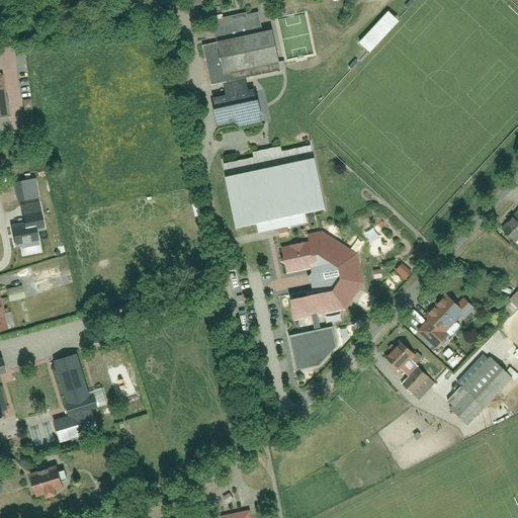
[(261,11),(212,22),(217,44),(203,46),(212,85),(234,80),(233,73),(282,62),(275,29),(266,31),(261,11)]
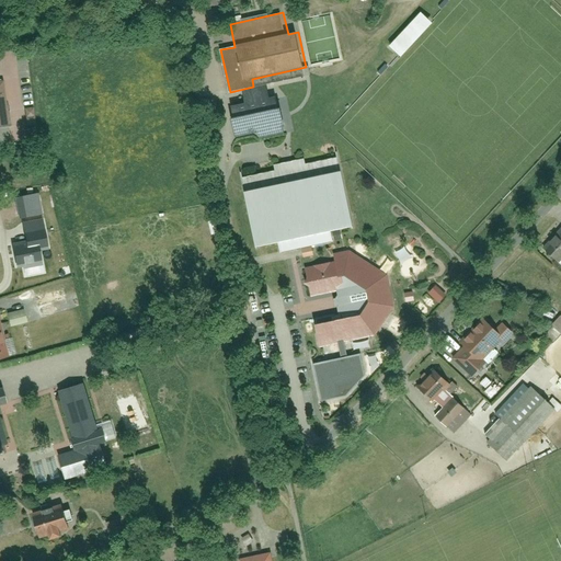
[(427,25),(415,14),(384,48),(396,59),(427,25)]
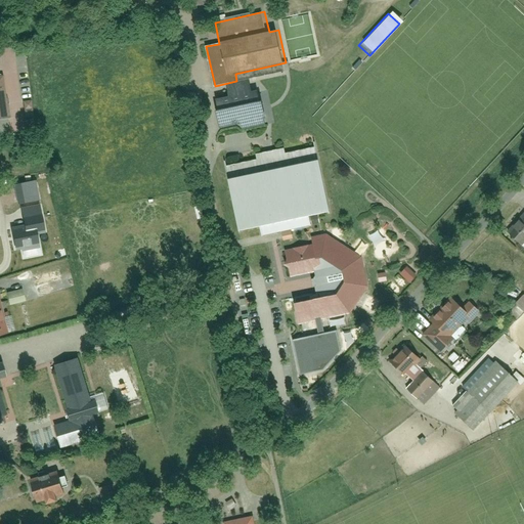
[(231,98),(216,102),(221,126),(241,122),(243,128),(266,123),(262,101),(260,102),(258,93),(252,94),(249,82),(228,86),(231,98)]
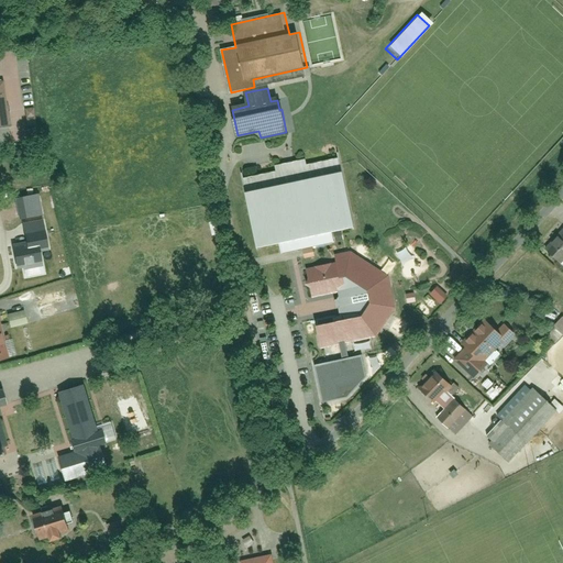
[(29,107),(30,127),(39,127),(37,107),(29,107)]
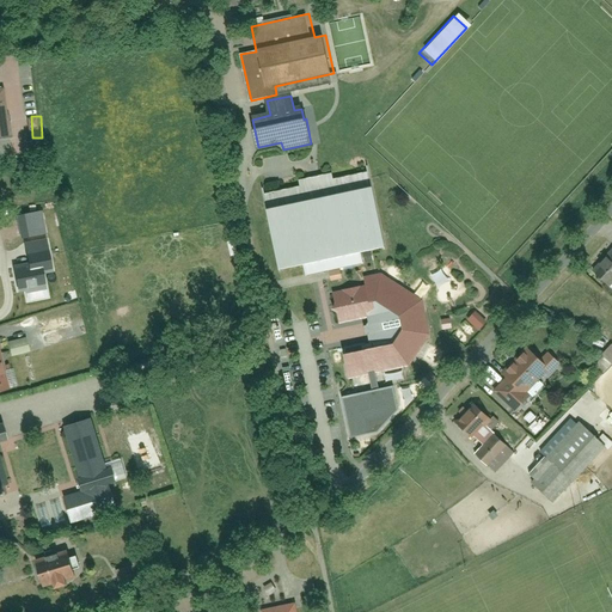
[(299,187),(263,195),(279,270),(303,264),(305,276),(365,264),(362,252),(385,248),(369,172),(334,179),(332,173),(298,181),(299,187)]
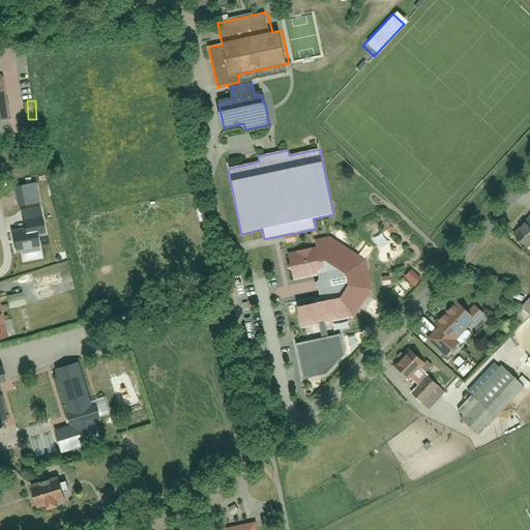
[(529,211),(527,209),(506,230),(522,244),(529,235),(529,211)]
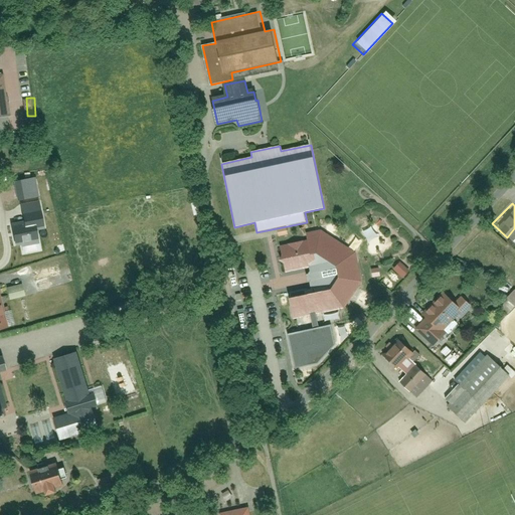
[(44,227),(40,209),(22,212),(24,222),(12,225),(15,244),(21,242),(22,246),(32,244),(31,241),(38,240),(35,228),(44,227)]
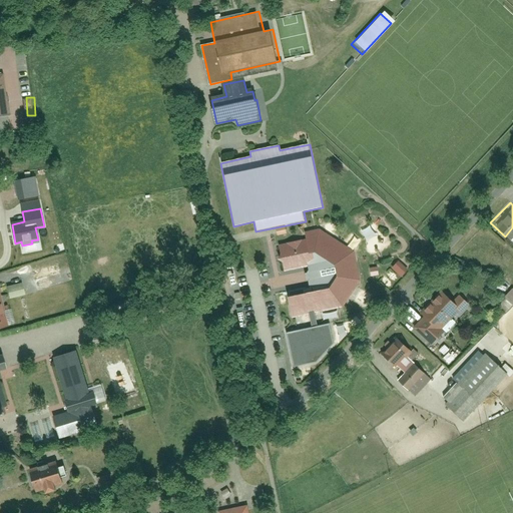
[(312,239),(282,245),(288,274),(309,269),(314,294),(291,298),(297,320),(313,317),(315,326),(292,332),(299,365),(317,362),(338,340),(334,323),(320,324),(320,315),(347,310),(364,281),(358,252),(324,229),(308,233),(312,239)]
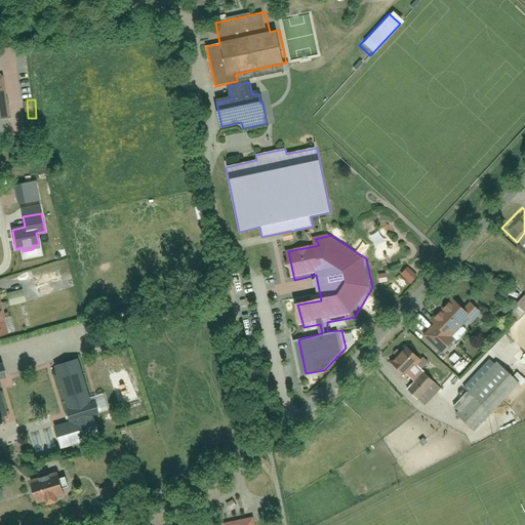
[(35,276),(39,288),(66,280),(62,268),(35,276)]
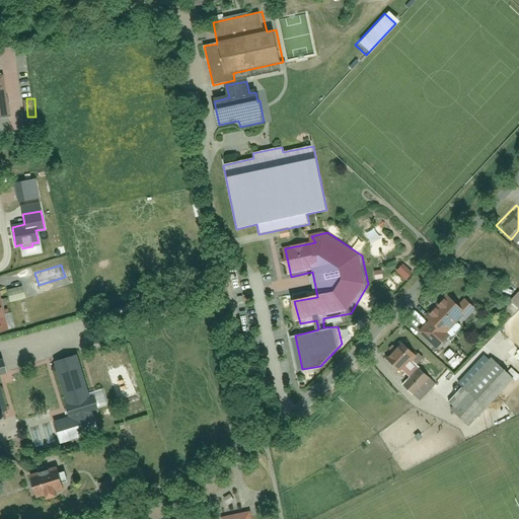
[(377,271),(379,279),(386,277),(385,269),(377,271)]
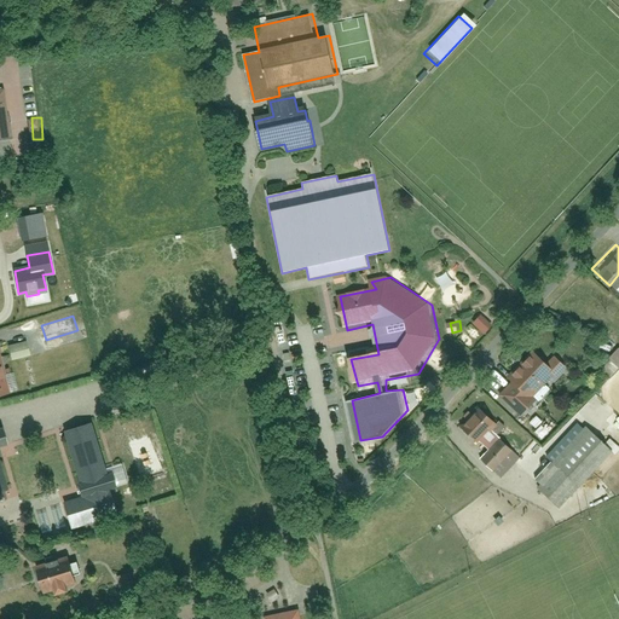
[(15,358),(34,356),(33,341),(13,342),(15,358)]
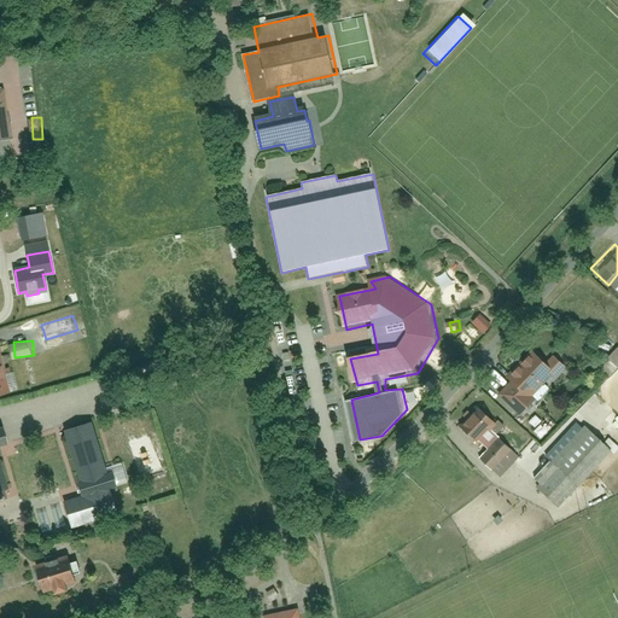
[(551,372),(525,347),(488,383),(513,408),(551,372)]
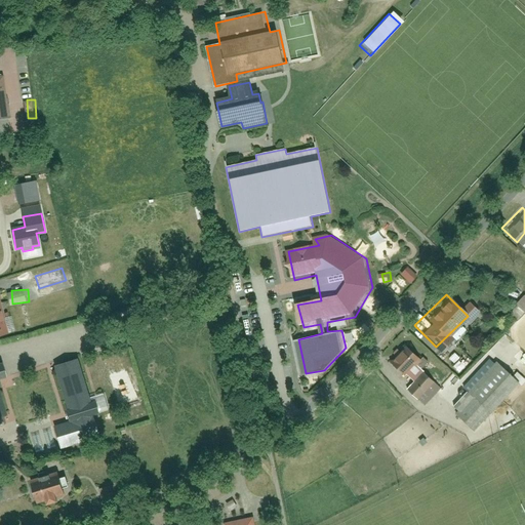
[(413,354),(402,342),(386,358),(397,369),(413,354)]
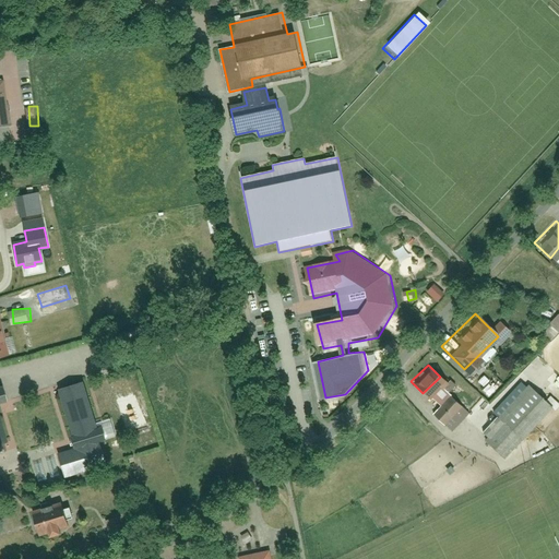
[(536,366),(527,373),(532,378),(540,370),(536,366)]
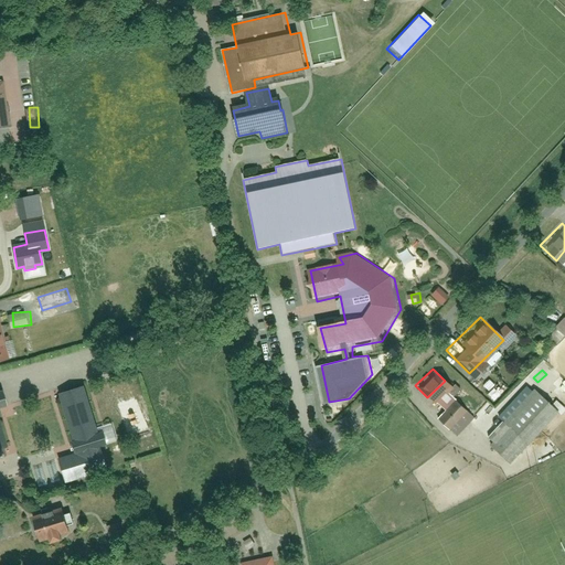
[(88,384),(65,392),(85,452),(66,459),(73,481),(115,468),(107,446),(114,444),(109,428),(103,430),(88,384)]
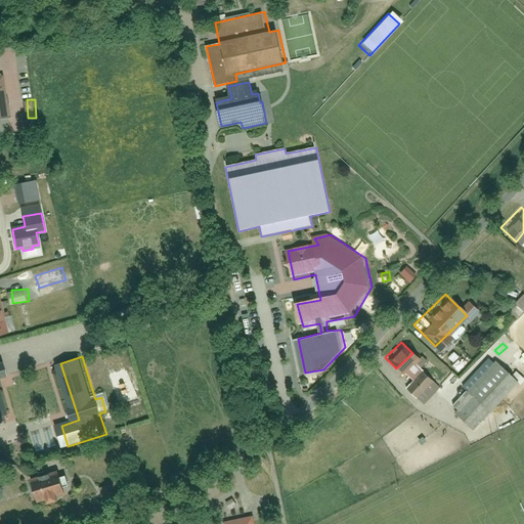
[(514,380),(489,357),(446,404),(470,427),(514,380)]
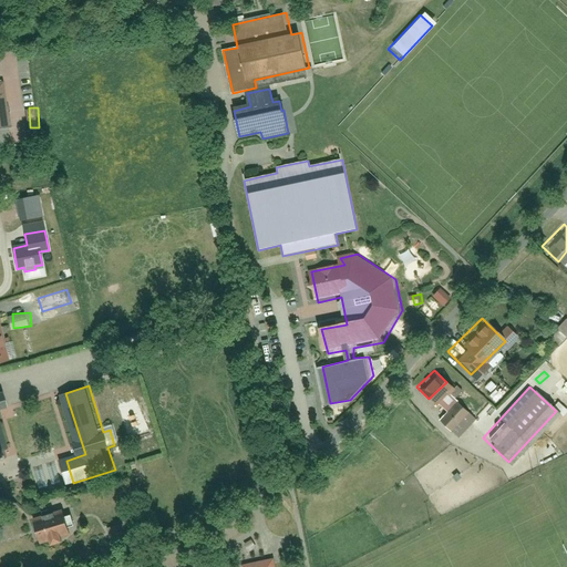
[(472,419),(452,397),(435,412),(455,434),(472,419)]
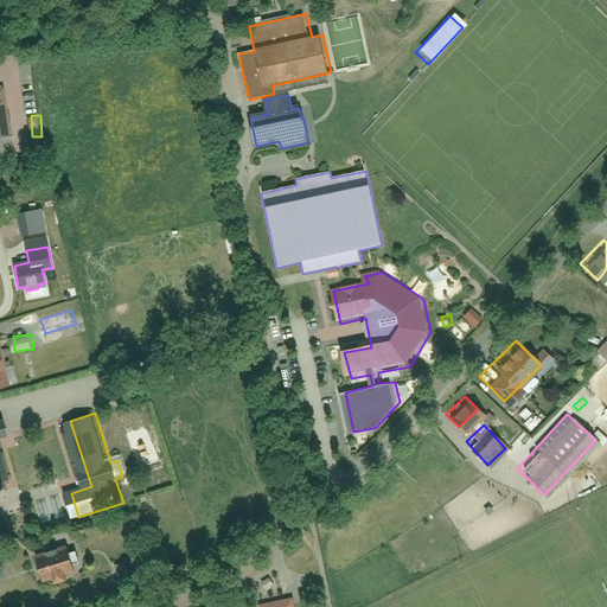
[(75,545),(40,557),(50,588),(85,577),(75,545)]
